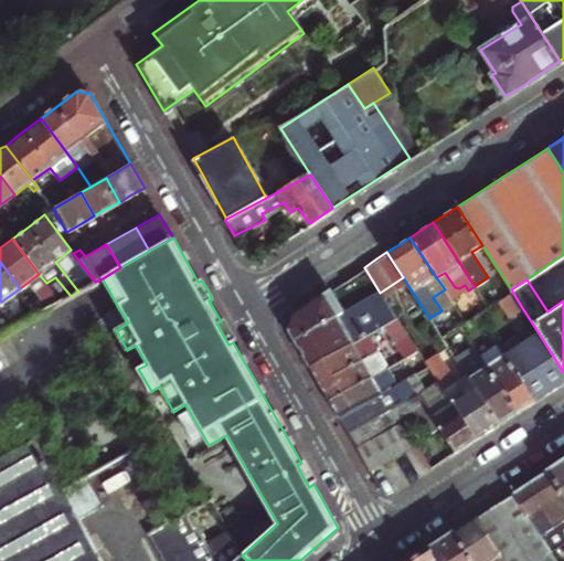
[(350,319),(330,288),(291,314),(289,329),(300,350),(310,366),(368,332),(383,324),(395,316),(380,293),(374,296),(379,303),(350,319)]
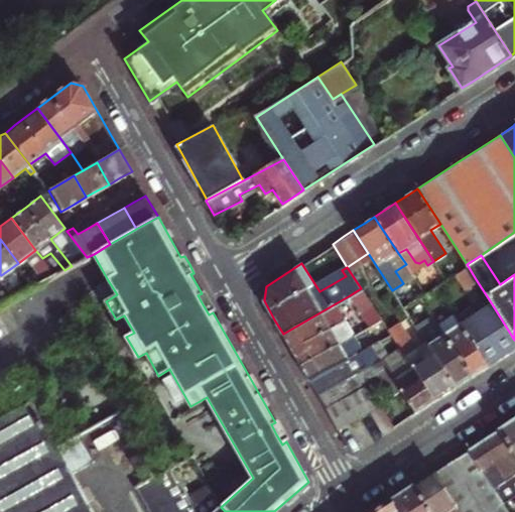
[(476,279),(467,264),(455,271),(465,286),(476,279)]
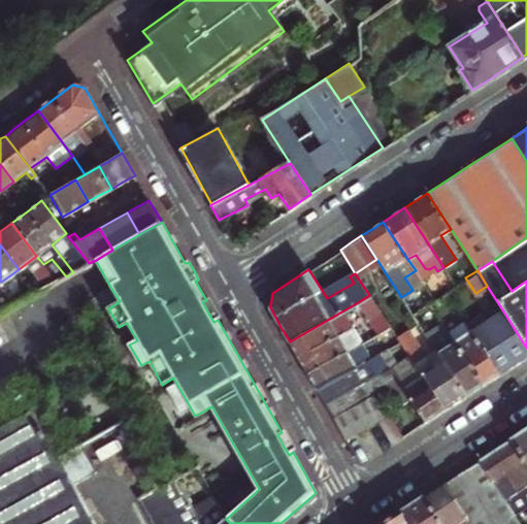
[(445,292),(427,302),(434,314),(451,302),(445,292)]
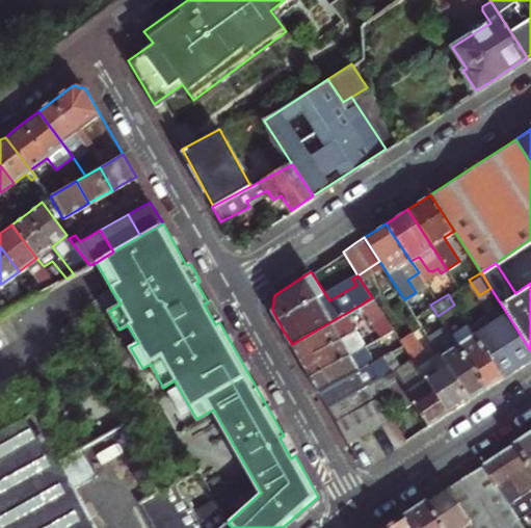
[(380,336),(393,328),(372,297),(361,305),(380,336)]
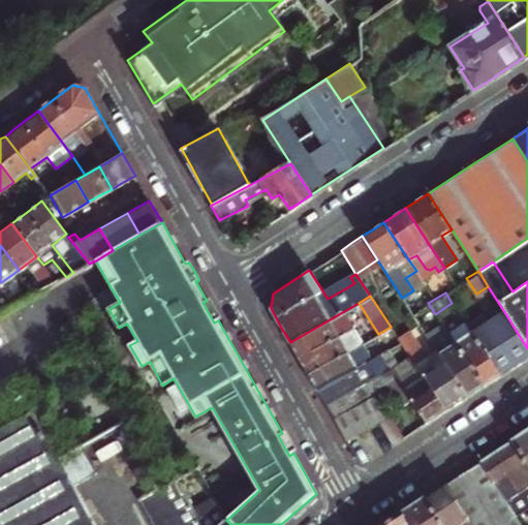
[(428,303),(412,313),(421,326),(436,315),(435,314),(428,303)]
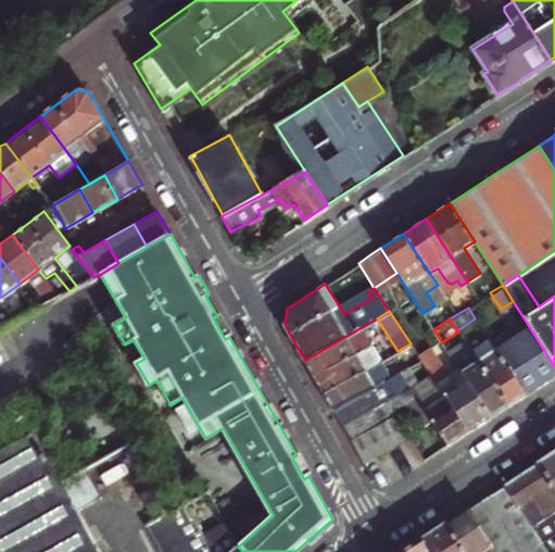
[(494,348),(525,394),(542,384),(554,374),(554,366),(529,326),(494,348)]
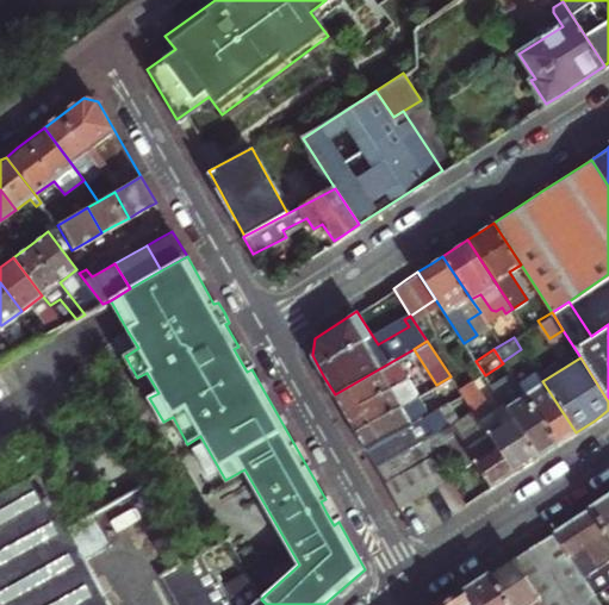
[(397,359),(335,394),(343,411),(354,430),(418,395),(397,359)]
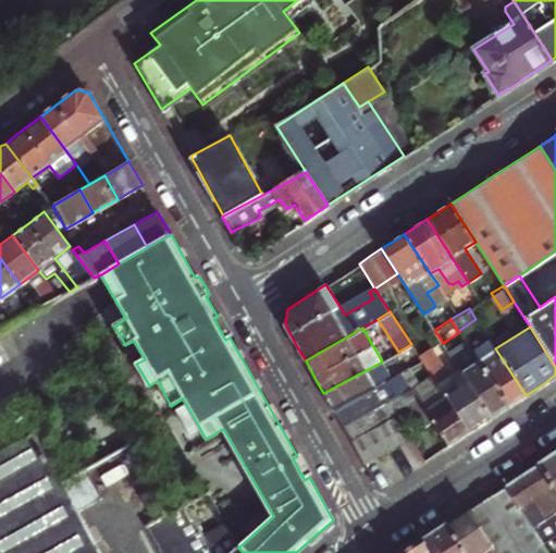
[(471,351),(508,406),(517,401),(526,395),(495,348),(489,339),(471,351)]
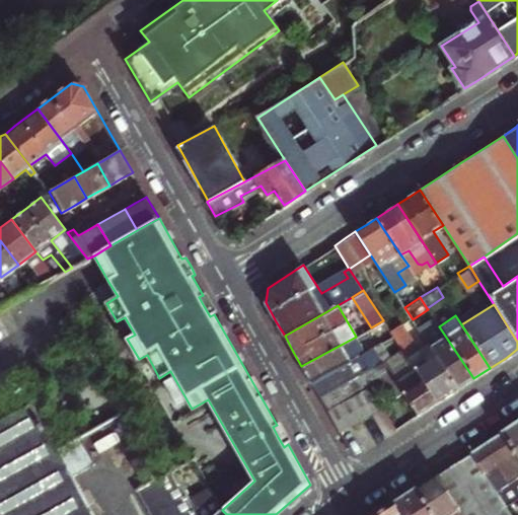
[(426,340),(458,388),(465,384),(473,378),(439,326),(436,321),(421,332),(426,340)]
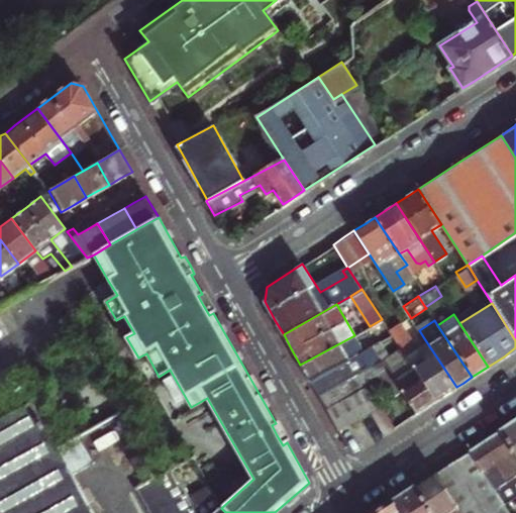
[(395,322),(387,328),(392,335),(398,345),(407,340),(395,322)]
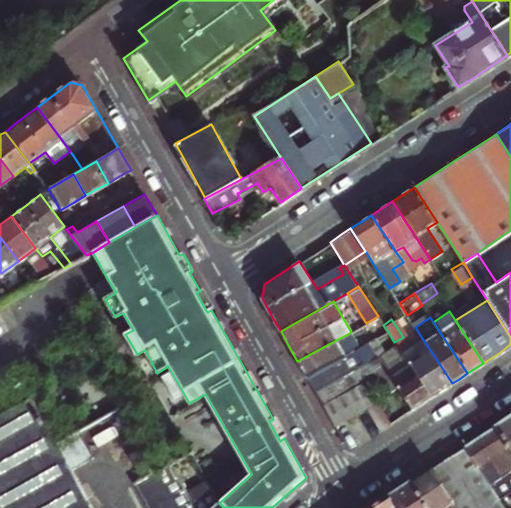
[(351,332),(297,361),(303,372),(307,378),(377,338),(376,336),(359,346),(351,332)]
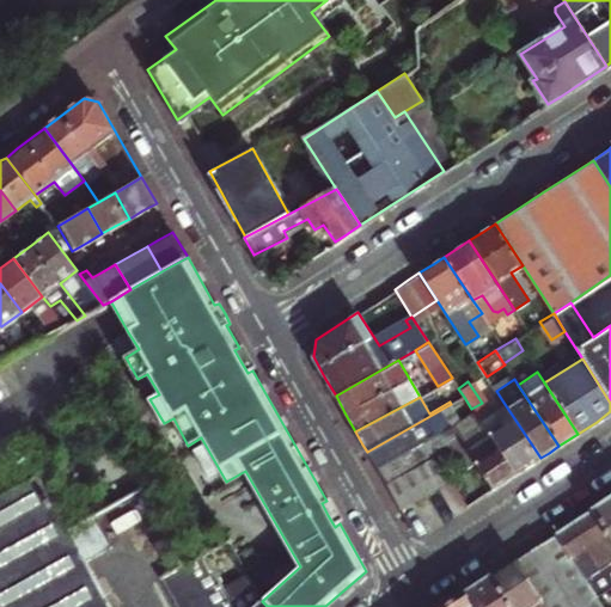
[(484,406),(474,412),(480,422),(514,476),(527,466),(541,458),(502,400),(489,408),(484,406)]
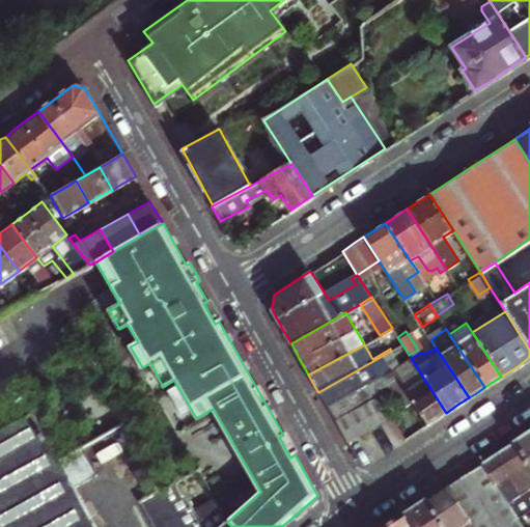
[(391,351),(318,392),(326,406),(398,363),(391,351)]
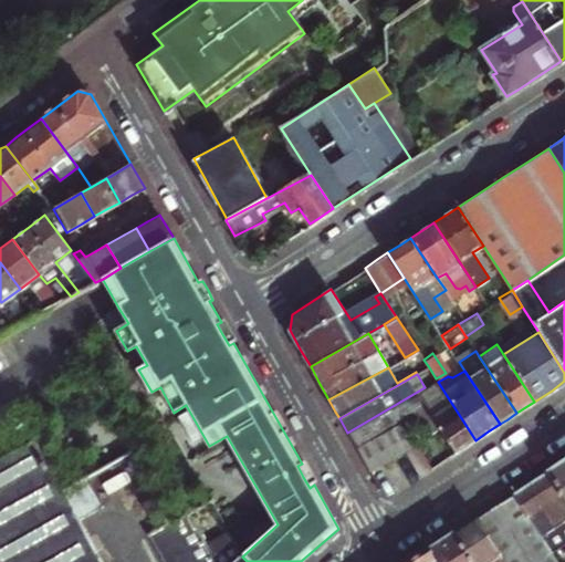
[(425,387),(347,433),(356,448),(367,441),(378,435),(388,429),(398,423),(396,418),(420,405),(431,398),(425,387)]
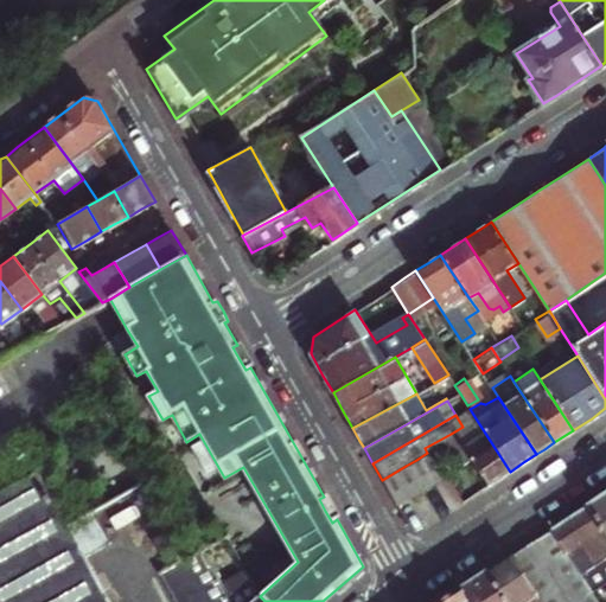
[(451,434),(486,486),(499,478),(510,472),(476,418),(463,427),(451,434)]
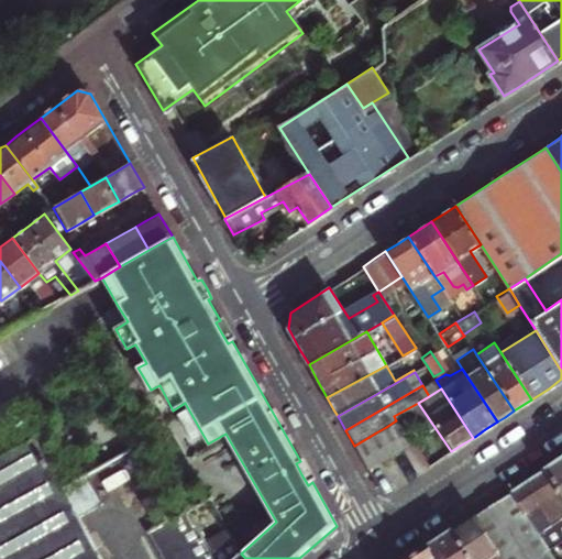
[(386,427),(400,449),(416,474),(420,471),(427,468),(396,420),(386,427)]
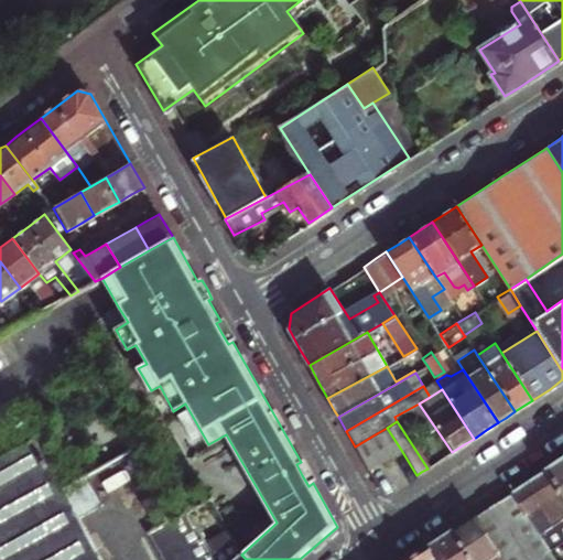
[(377,433),(391,455),(401,450),(387,428),(377,433)]
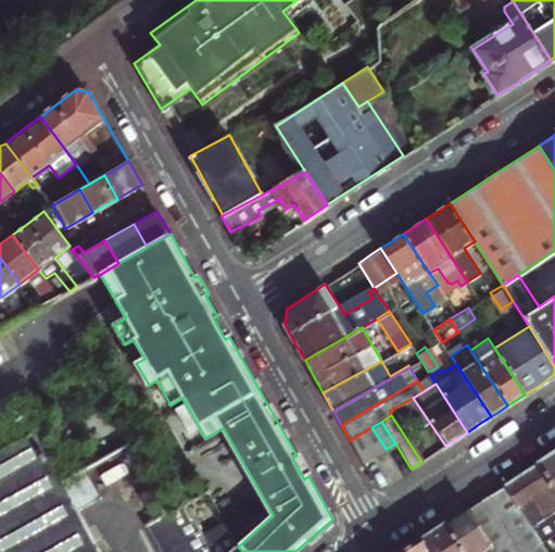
[(361,434),(375,455),(386,449),(371,427),(361,434)]
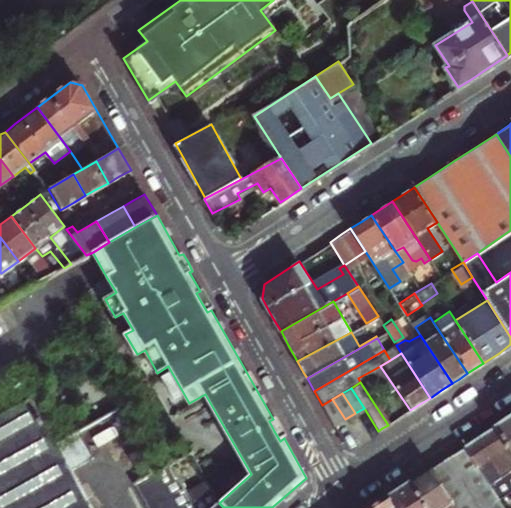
[(332,399),(322,405),(334,425),(345,419),(332,399)]
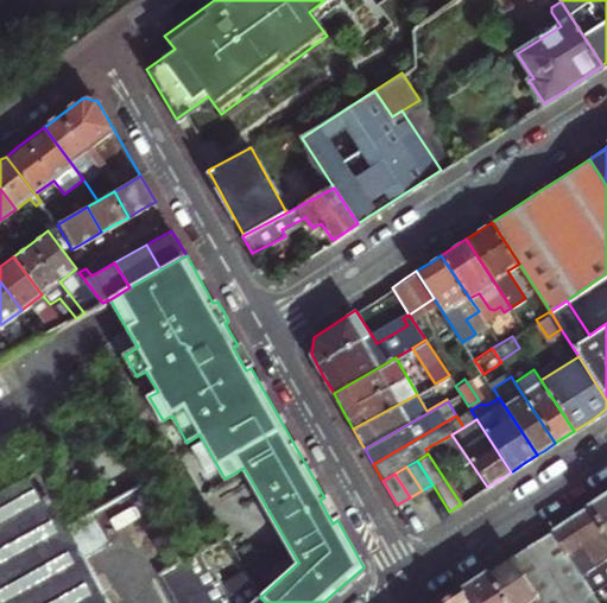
[(108,602),(83,557),(107,543),(88,511),(61,526),(31,475),(0,490),(0,602),(108,602)]
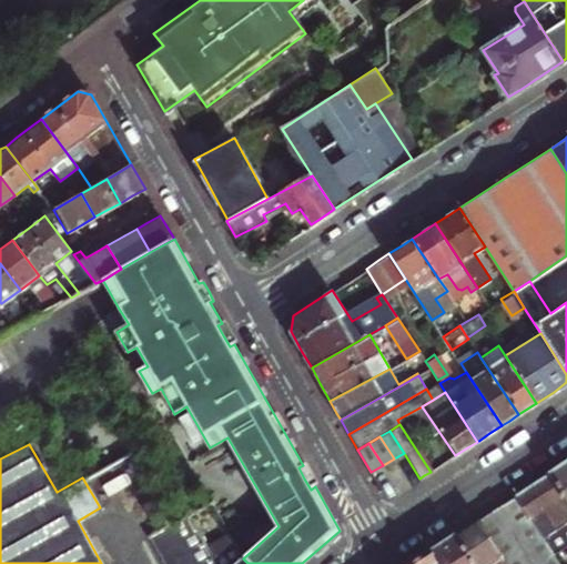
[(566,461),(562,465),(549,474),(566,501),(566,461)]
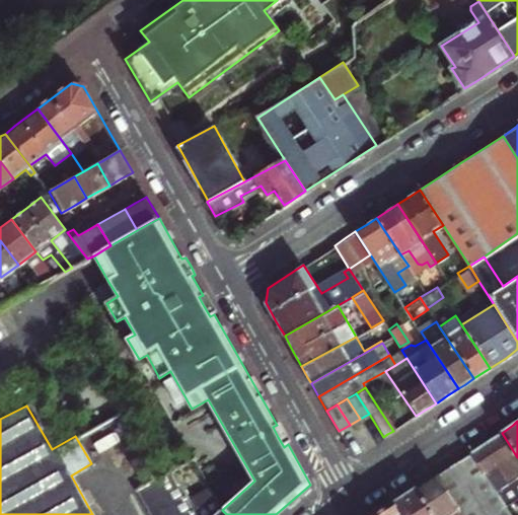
[(489,441),(471,452),(506,507),(517,499),(517,457),(502,433),(489,441)]
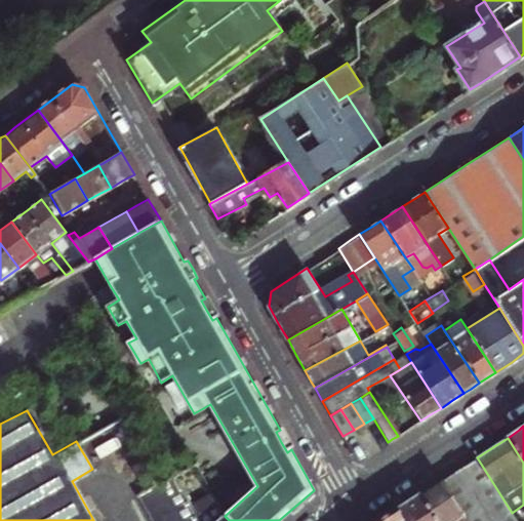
[(460,468),(443,480),(469,520),(517,520),(512,513),(477,457),(460,468)]
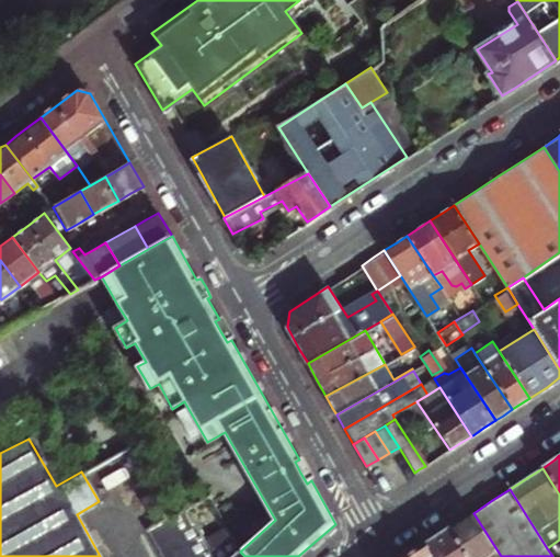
[(212,556),(209,552),(184,507),(166,518),(164,515),(147,524),(164,556),(212,556)]
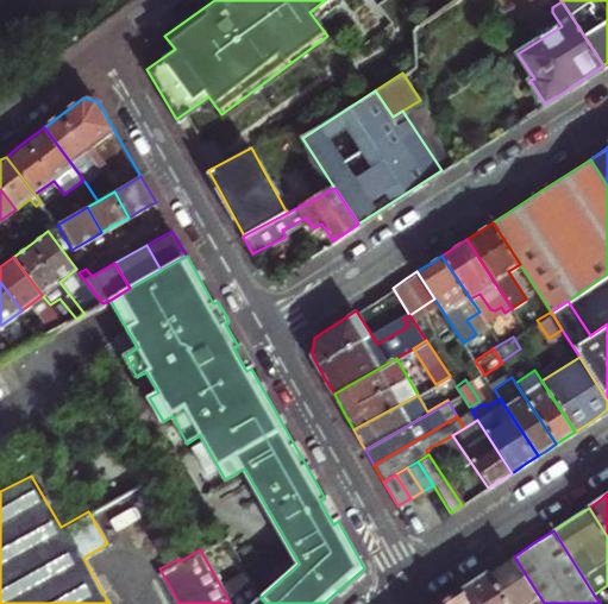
[(503,562),(489,573),(508,603),(544,603),(514,557),(503,562)]
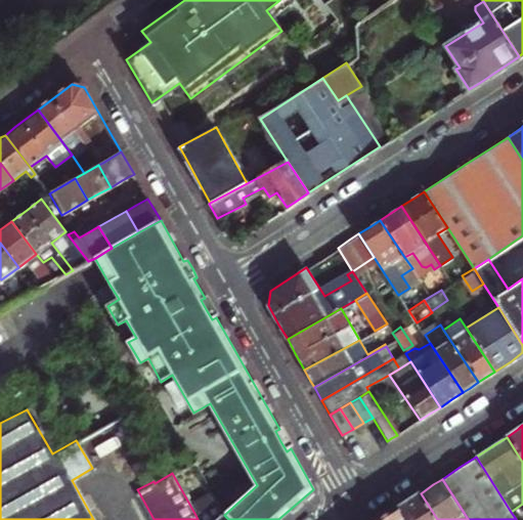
[(411,500),(397,508),(404,519),(437,519),(421,493),(411,500)]
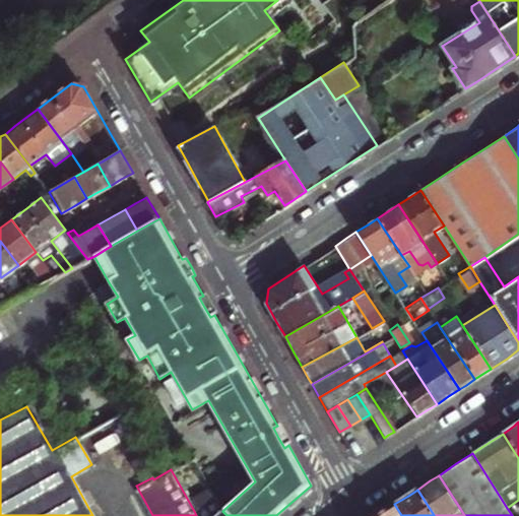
[(216,500),(194,511),(196,515),(226,515),(222,511),(216,500)]
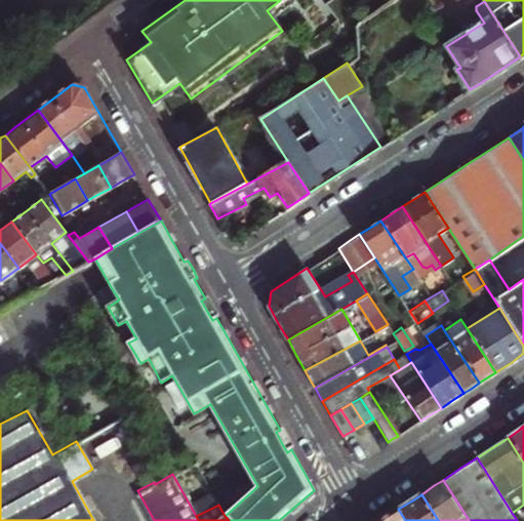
[(387,517),(379,520),(405,520),(398,509),(387,517)]
